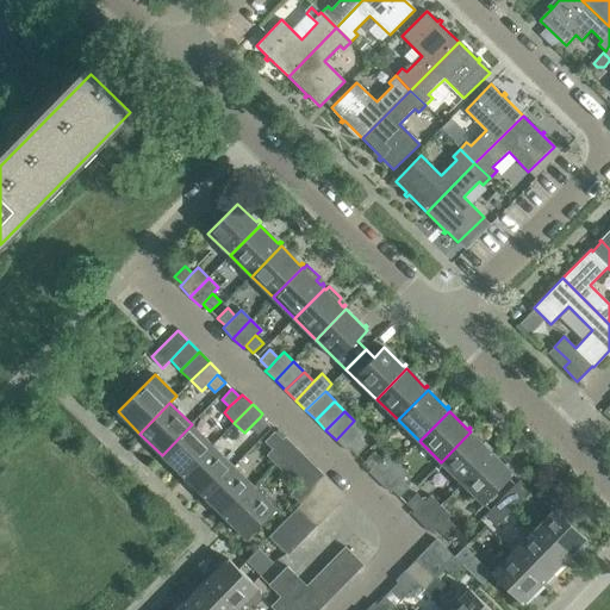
[(257,435),(267,424),(260,417),(250,427),(257,435)]
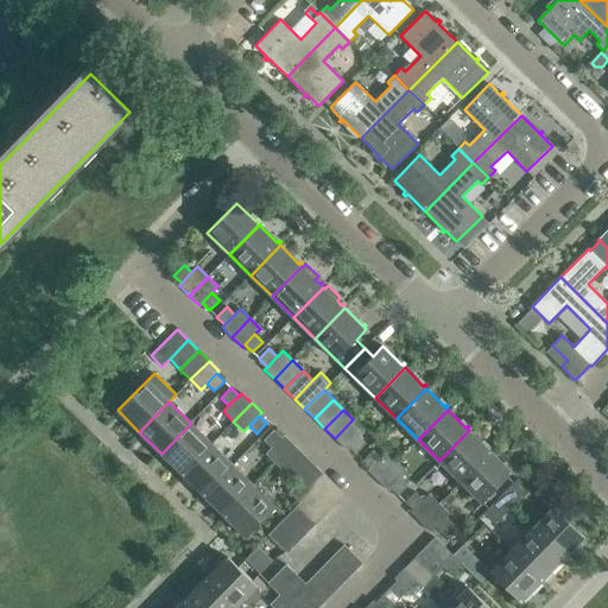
[(344,448),(347,445),(358,436),(363,430),(353,419),(335,438),(344,448)]
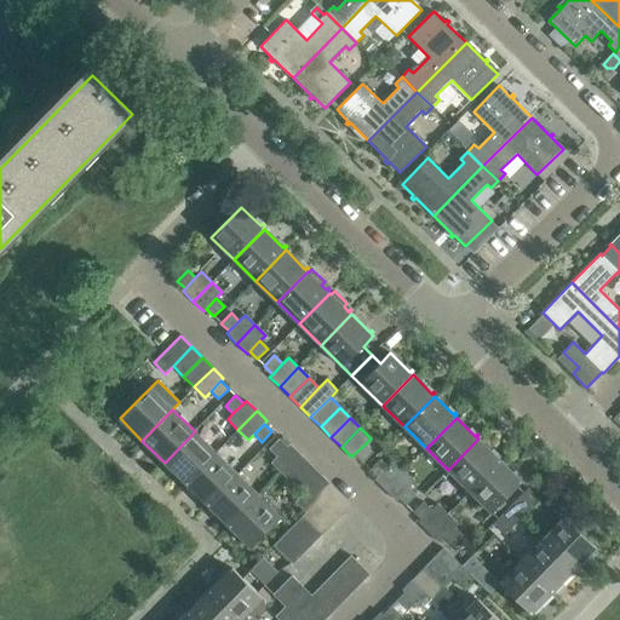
[(165,463),(185,483),(216,452),(195,431),(165,463)]
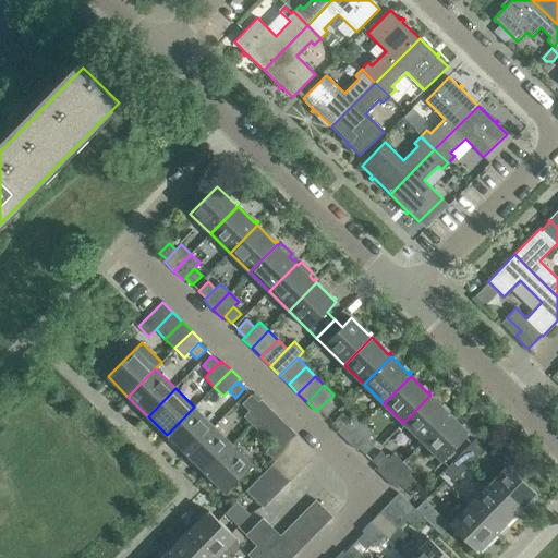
[(258,401),(251,395),(242,403),(249,411),(258,401)]
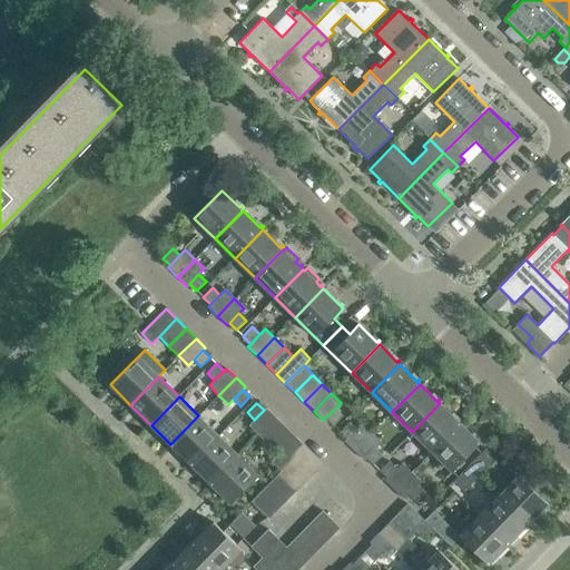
[(426,446),(432,451),(460,423),(458,422),(460,420),(459,419),(457,420),(440,403),(412,432),(426,446)]
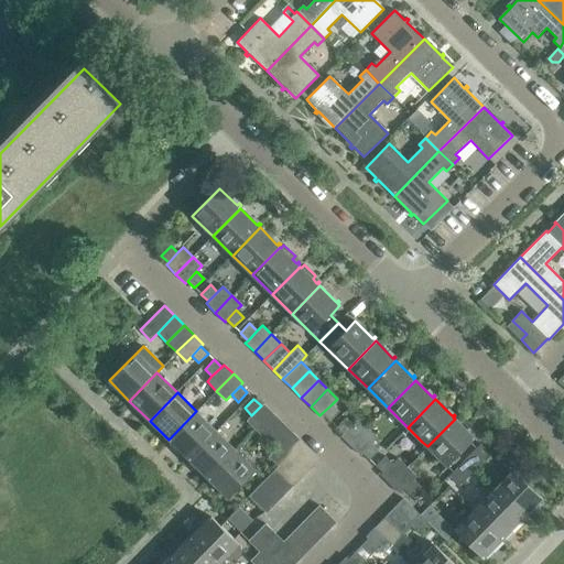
[(256,430),(272,412),(263,403),(261,405),(251,415),(247,420),(256,430)]
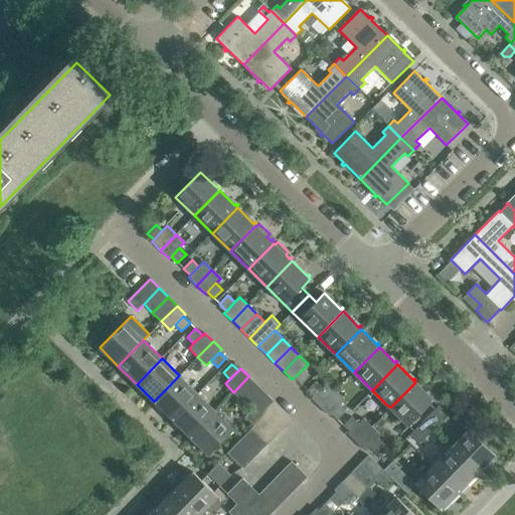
[(301,384),(309,375),(303,369),(294,377),(301,384)]
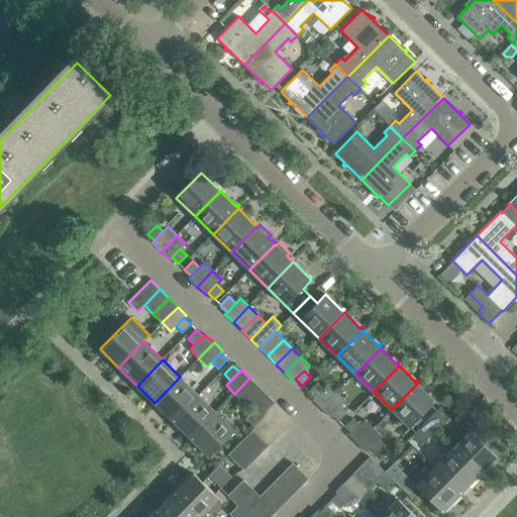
[(154,403),(173,420),(198,395),(180,377),(154,403)]
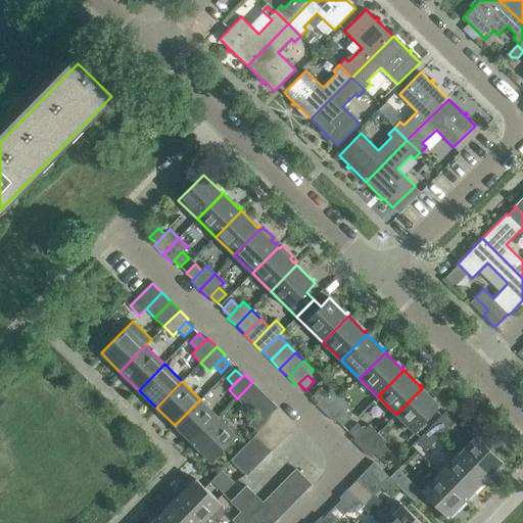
[(262,391),(252,382),(237,398),(246,408),(262,391)]
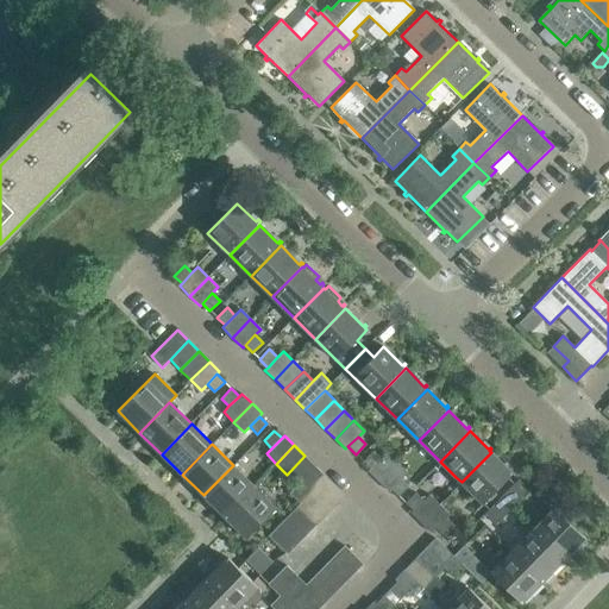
[(370,469),(381,458),(372,451),(363,462),(370,469)]
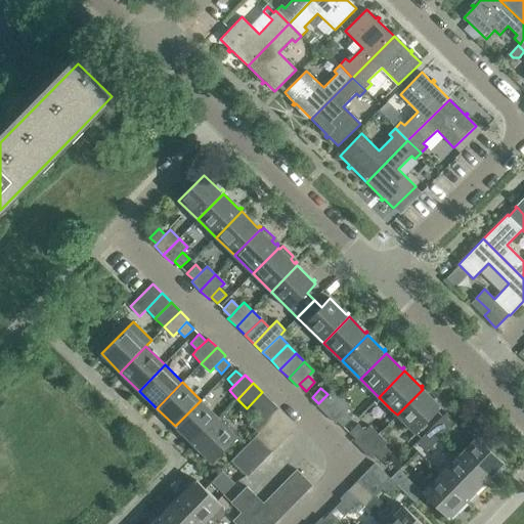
[(333,389),(328,394),(318,403),(316,405),(325,413),(341,398),(333,389)]
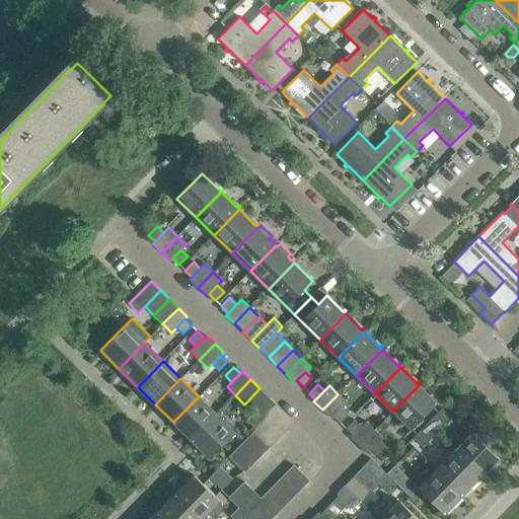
[(434,400),(419,385),(393,411),(412,429),(437,403),(435,401),(437,399),(436,398),(434,400)]
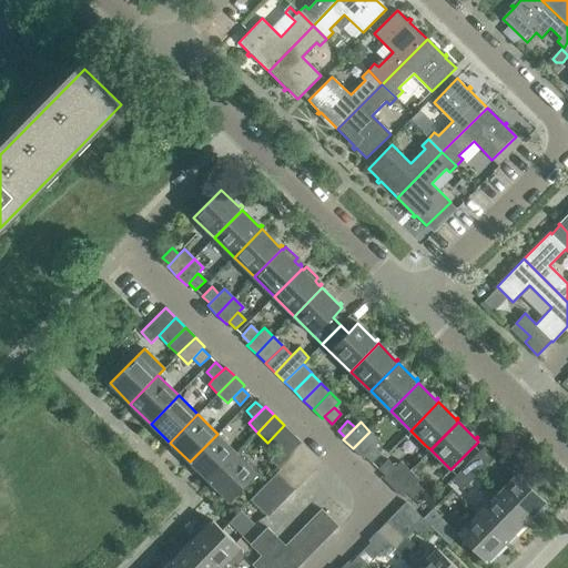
[(267,443),(277,452),(277,453),(294,435),(284,425),(267,443)]
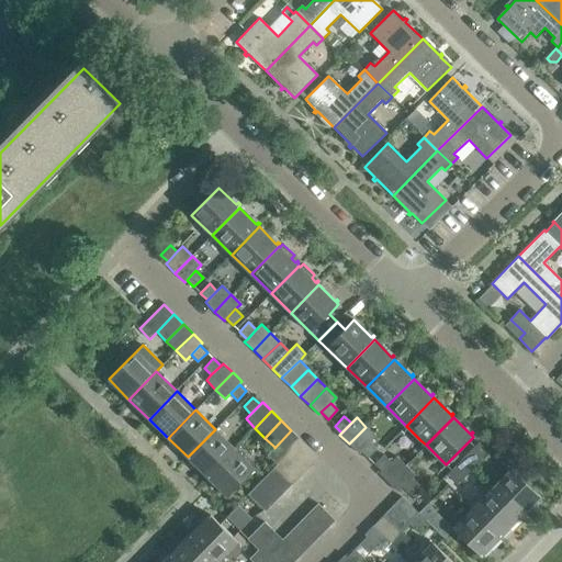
[(366,427),(349,444),(359,453),(361,451),(370,441),(372,440),(375,436),(366,427)]
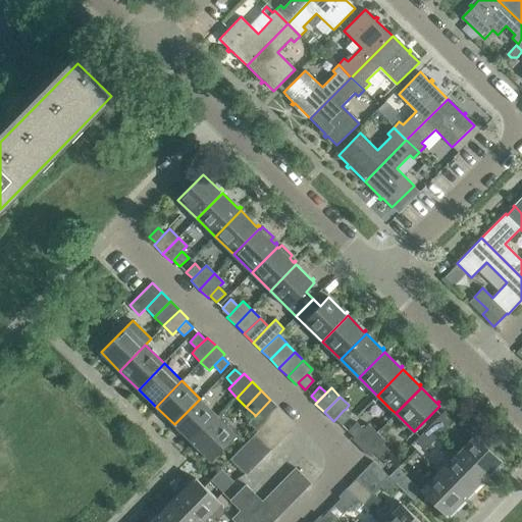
[(174,424),(193,442),(218,416),(200,399),(174,424)]
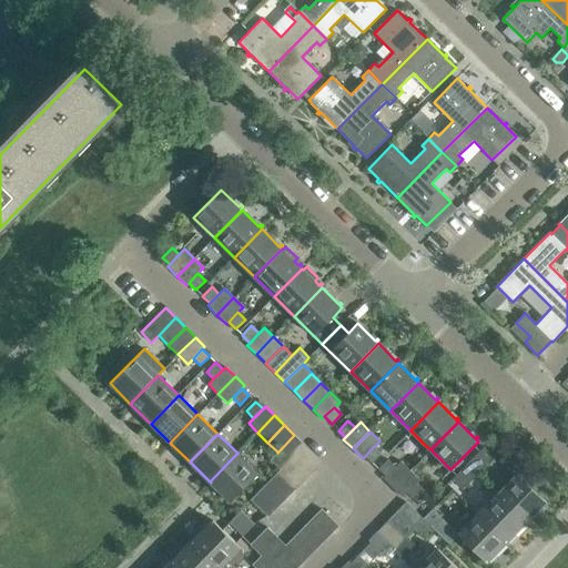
[(294,454),(304,445),(294,435),(277,453),(277,452),(270,459),(280,469),(286,463),(294,454)]
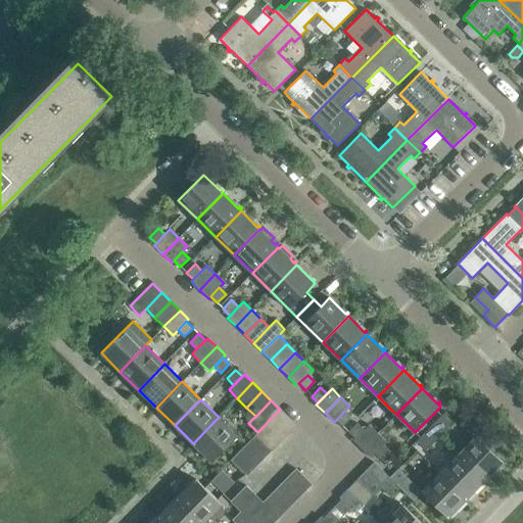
[(280,410),(271,418),(287,433),(295,425),(280,410)]
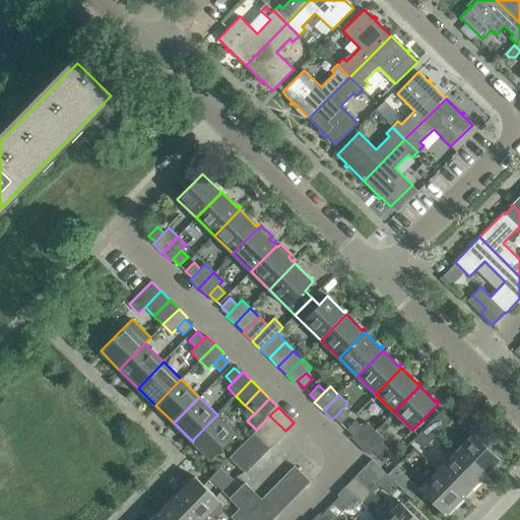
[(340,424),(348,415),(342,408),(334,417),(340,424)]
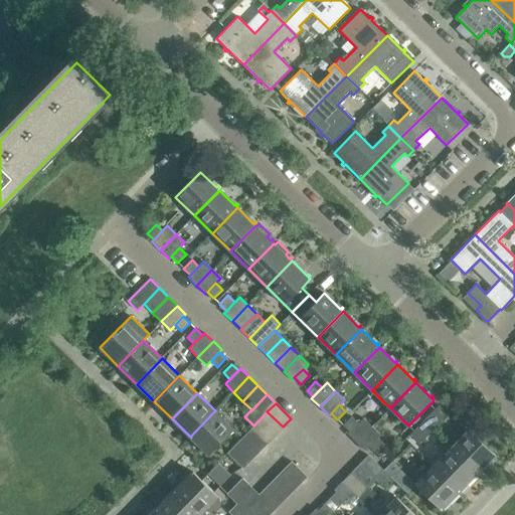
[(425,437),(448,414),(439,405),(416,427),(425,437)]
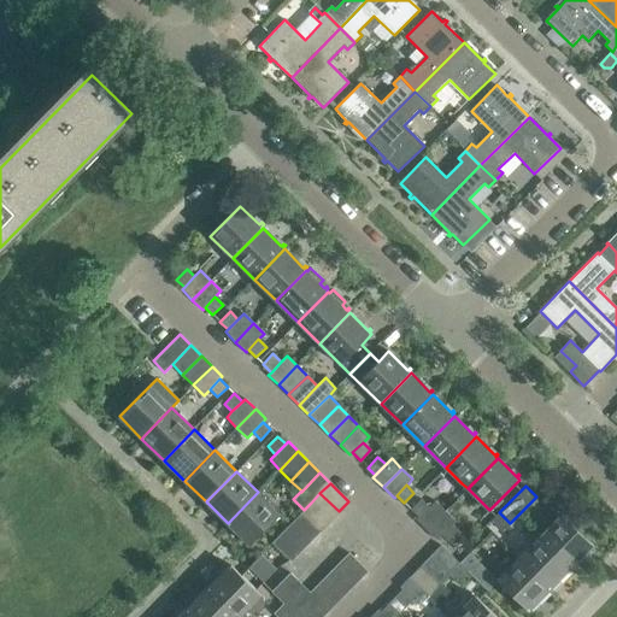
[(281,515),(258,492),(228,523),(251,545),(281,515)]
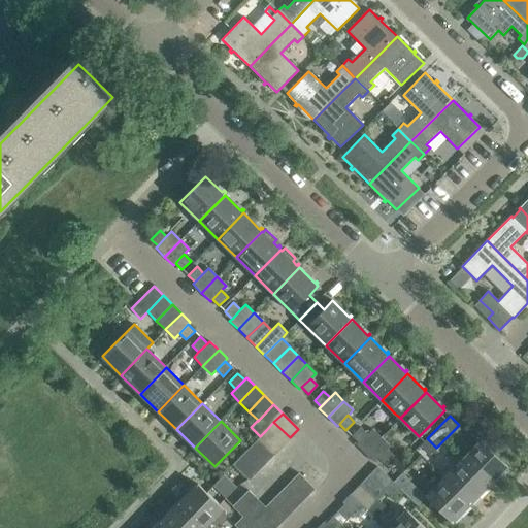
[(273,422),(266,430),(282,446),(290,437),(273,422)]
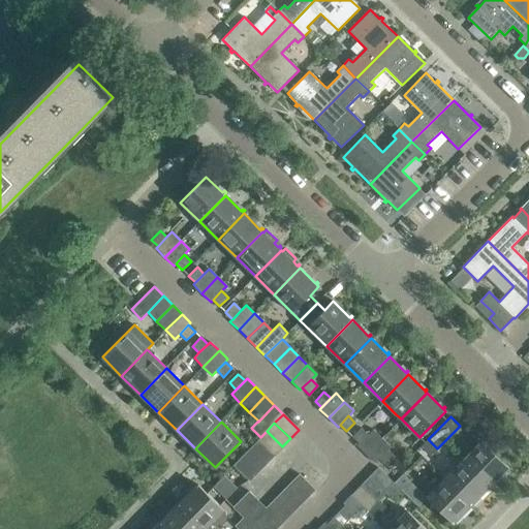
[(359,443),(368,435),(361,428),(352,437),(359,443)]
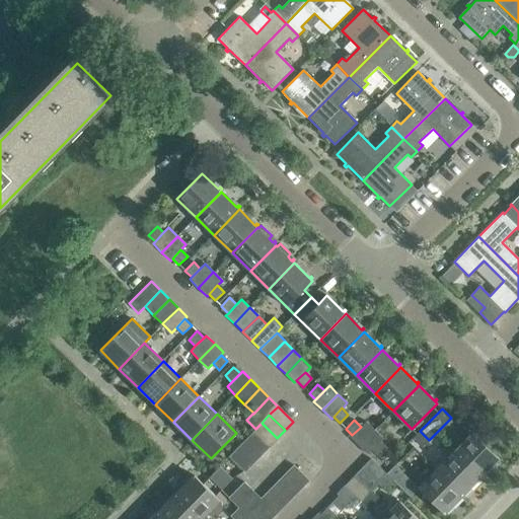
[(352,435),(350,437),(359,446),(374,430),(365,422),(361,427),(352,435)]
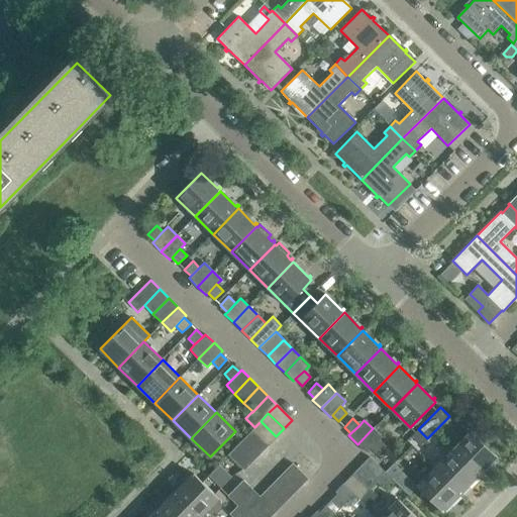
[(276,436),(261,421),(254,427),(252,429),(268,445),(276,436)]
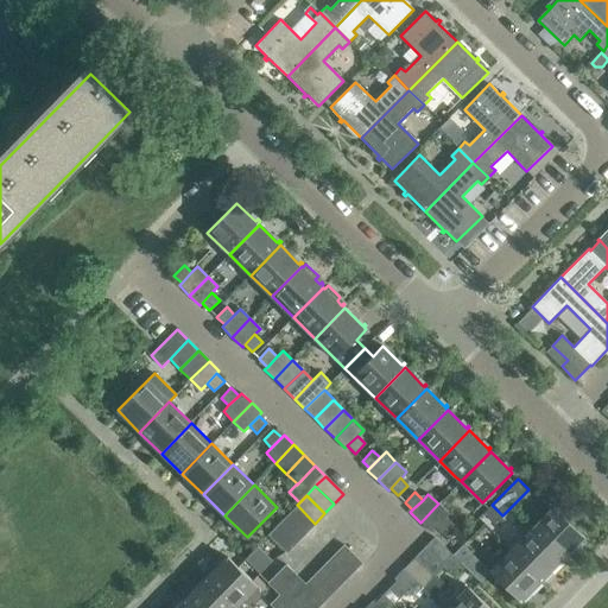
[(438,504),(420,523),(430,532),(435,527),(445,517),(448,513),(438,504)]
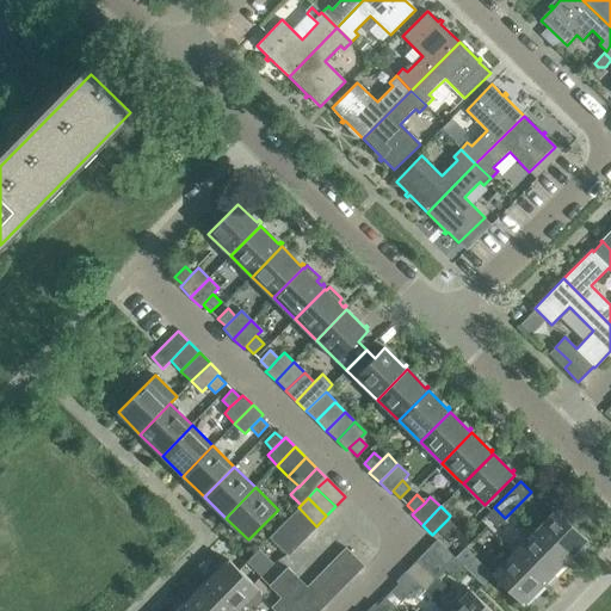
[(298,507),(289,517),(307,536),(316,526),(298,507)]
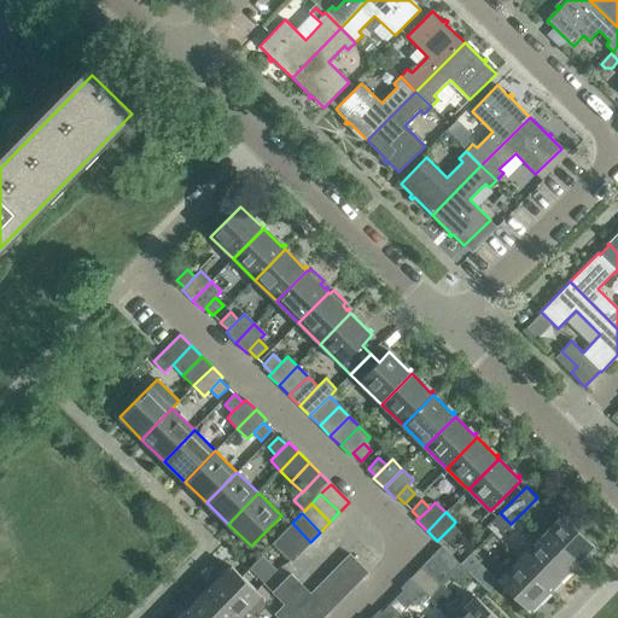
[(502,532),(511,524),(500,513),(491,522),(502,532)]
